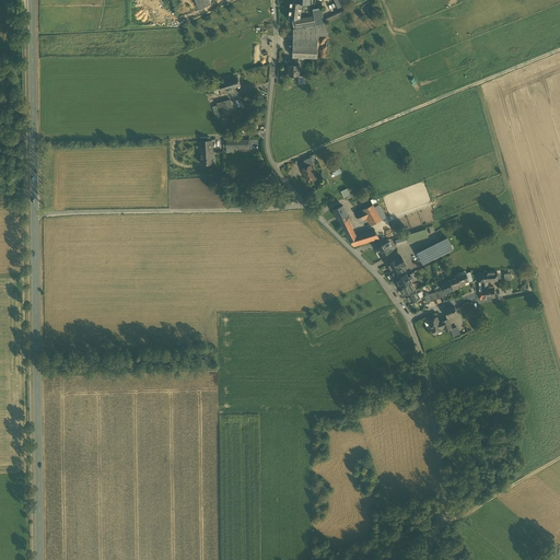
[(194,0),(199,10),(211,4),(209,0),(194,0)]
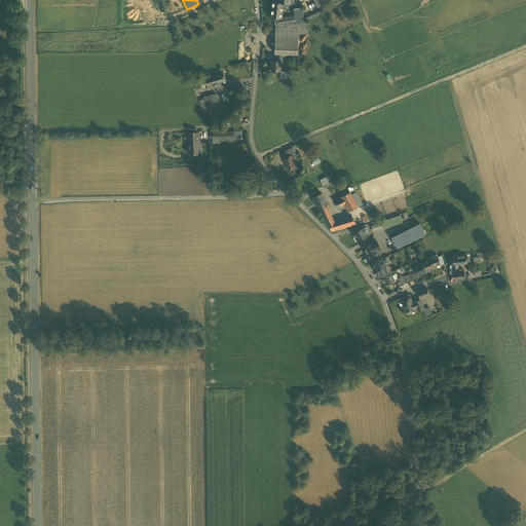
[(284,3),(278,3),(278,2),(273,2),(271,19),(271,20),(276,19),(283,17),(284,3)]
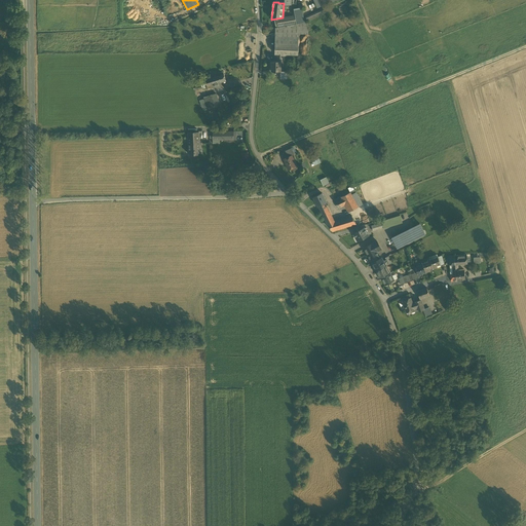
[(302,7),(294,8),(297,24),(304,23),(304,20),(302,7)]
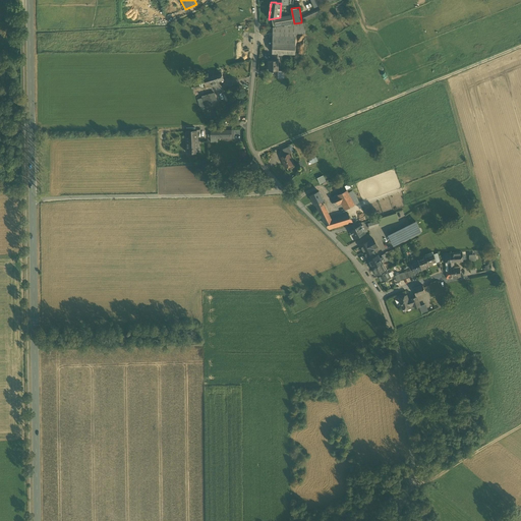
[(292,15),(280,17),(274,18),(276,26),(294,23),(291,8),(292,15)]
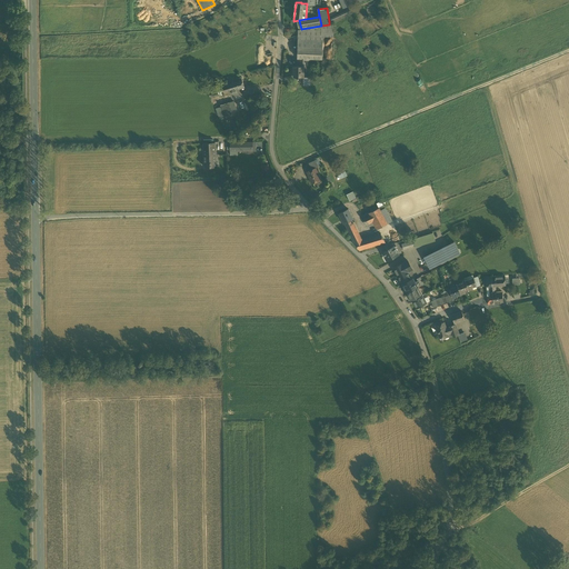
[(350,11),(329,21),(329,25),(352,15),(350,11)]
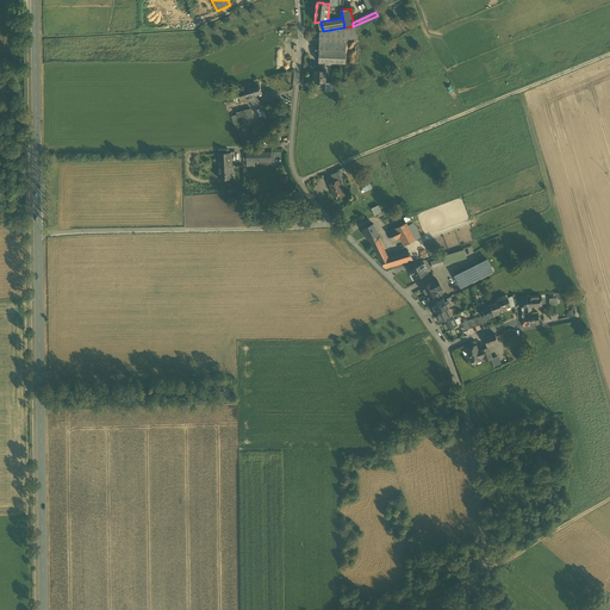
[(347,27),(319,32),(318,62),(319,62),(327,63),(346,63),(347,27)]
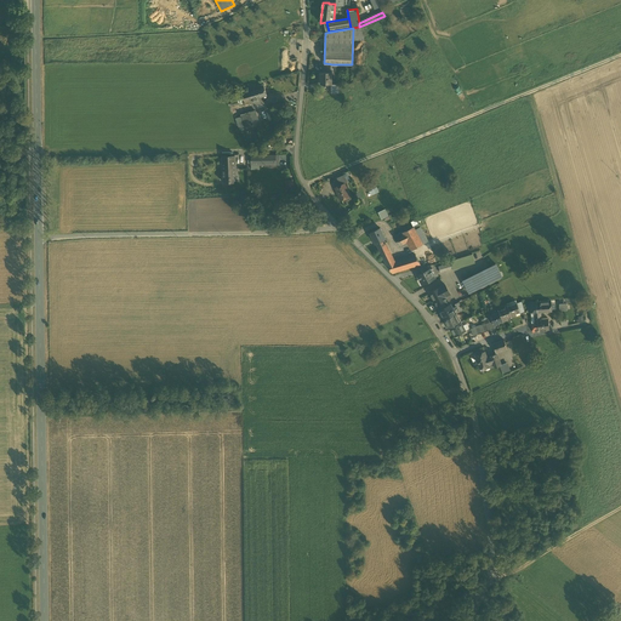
[(325,72),(322,72),(320,84),(331,85),(332,73),(325,72)]
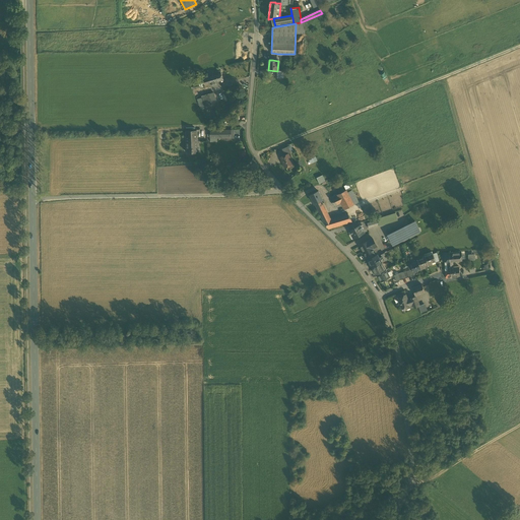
[(389,91),(393,88),(385,72),(380,75),(389,91)]
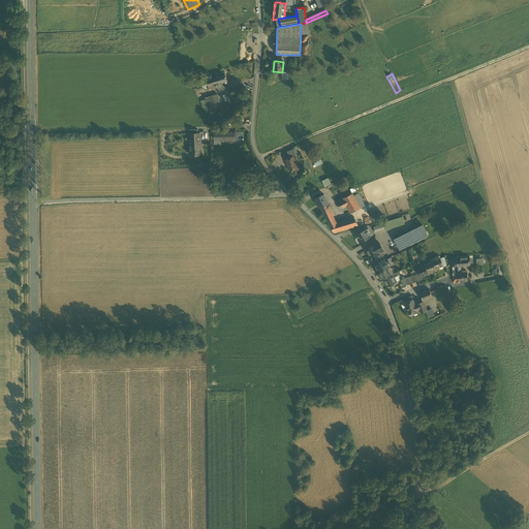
[(225,74),(214,78),(216,87),(220,86),(219,84),(227,82),(225,74)]
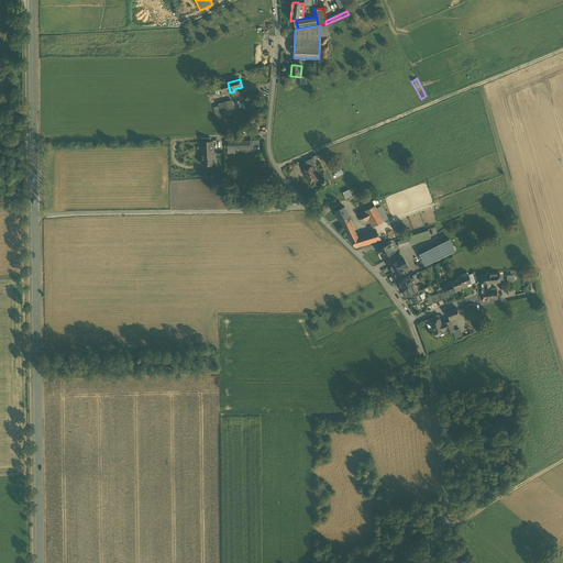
[(232,101),(218,105),(219,107),(220,111),(221,111),(234,108),(232,101)]
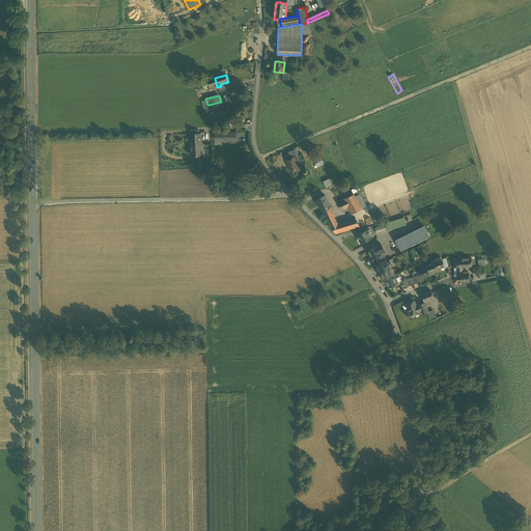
[(221,102),(208,105),(210,110),(222,106),(221,102)]
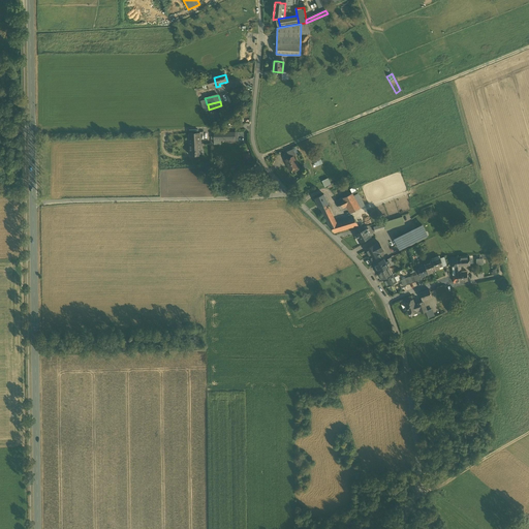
[(200,133),(189,133),(190,156),(199,156),(199,150),(201,150),(200,133)]
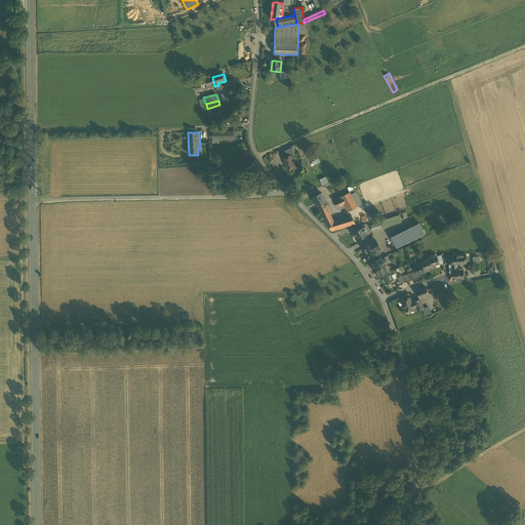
[(291,148),(285,151),(287,157),(291,155),(293,154),(291,148)]
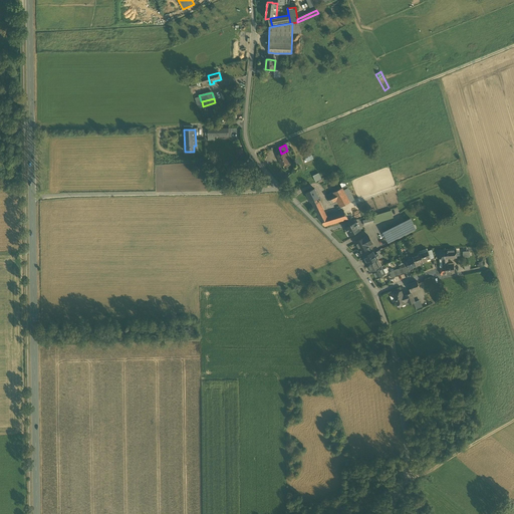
[(281,154),(277,156),(282,166),(290,163),(285,152),(281,154)]
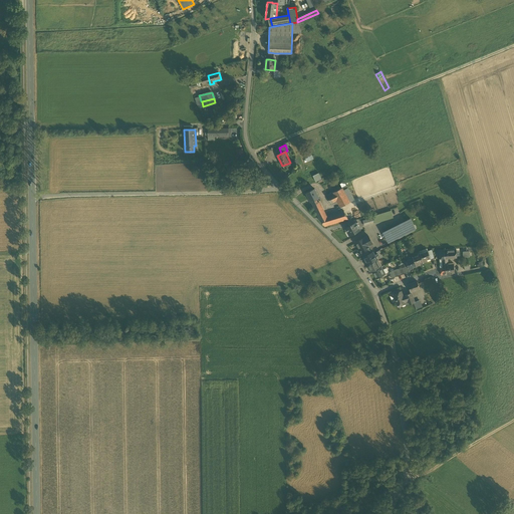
[(311,153),(306,155),(308,157),(304,159),(306,162),(313,159),(311,153)]
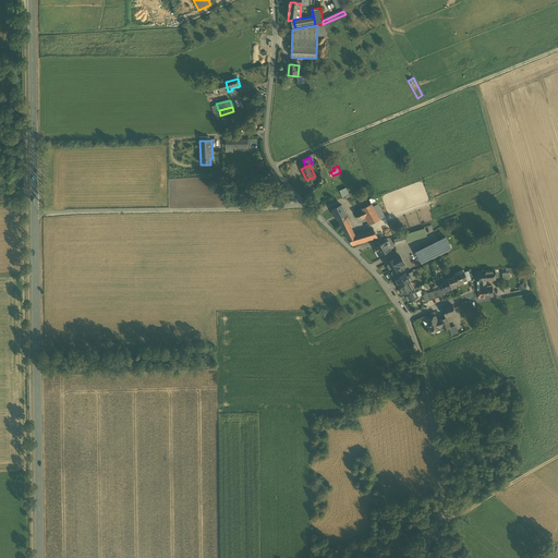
[(346,187),(340,191),(342,197),(349,194),(346,187)]
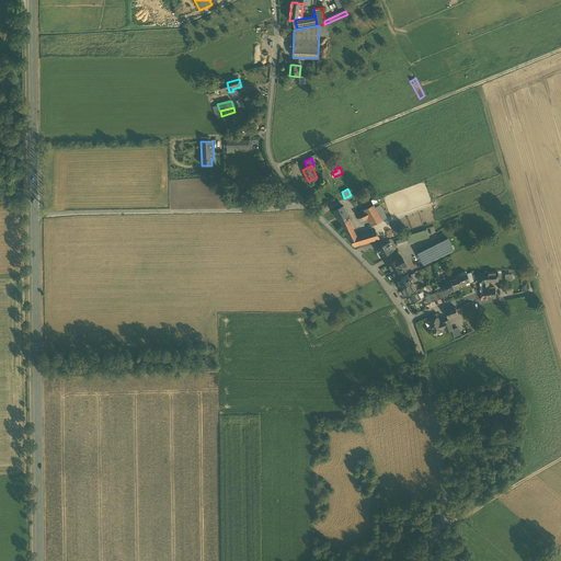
[(374,205),(364,209),(368,217),(373,226),(382,220),(375,207),(374,205)]
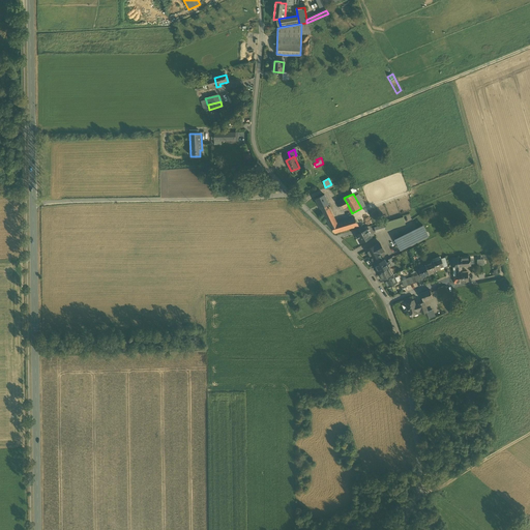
[(364,206),(358,194),(354,196),(361,208),(364,206)]
